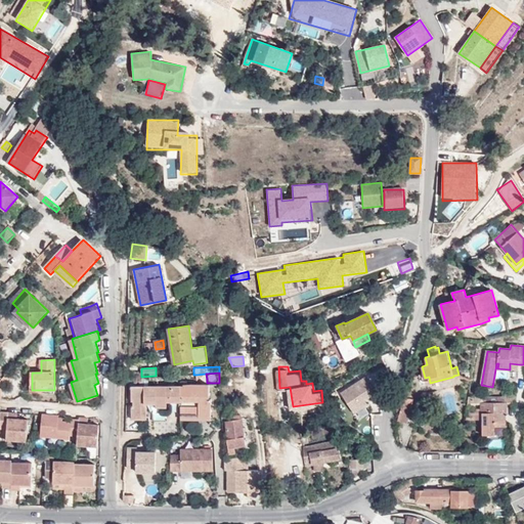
[(10,378),(7,374),(0,381),(0,382),(3,385),(10,378)]
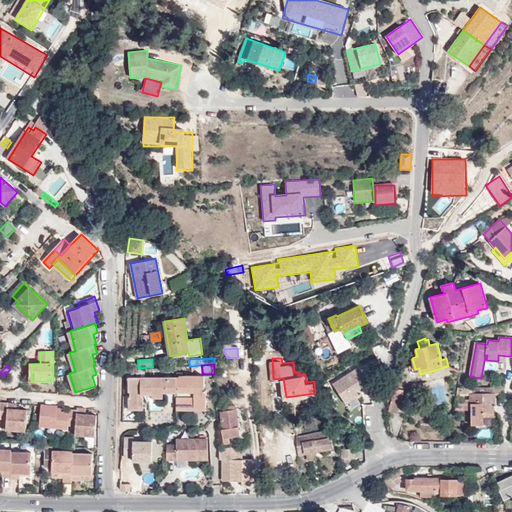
[(332,384),(347,406),(374,388),(359,366),(332,384)]
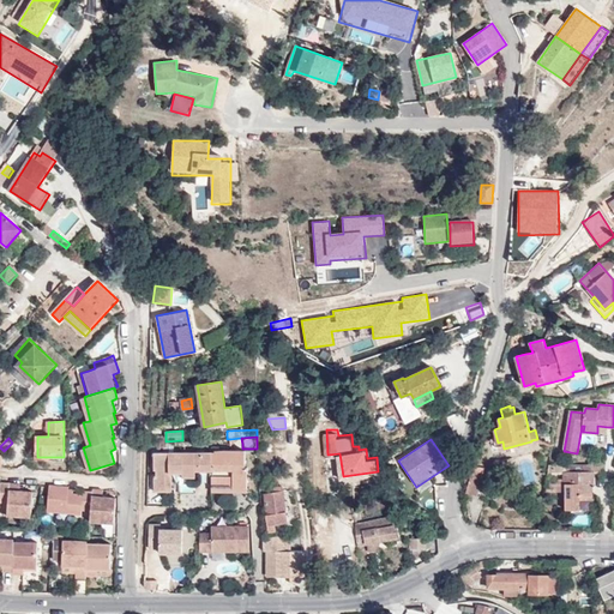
[(212,453),(212,470),(212,491),(227,491),(227,488),(247,488),(247,474),(248,474),(248,468),(246,468),(246,451),(218,451),(216,451),(216,453),(212,453)]
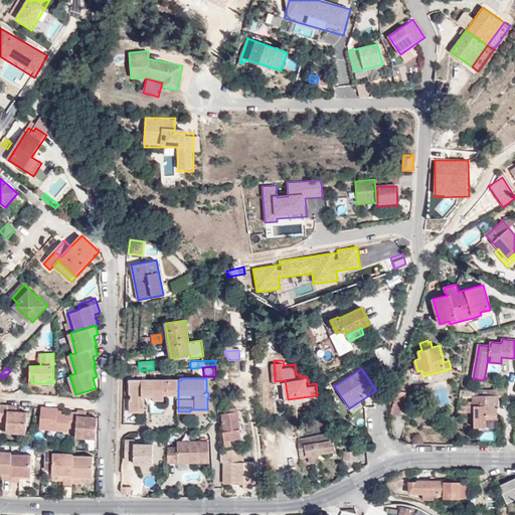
[(143,380),(130,380),(129,394),(132,394),(132,399),(129,398),(129,412),(140,412),(140,410),(145,410),(145,397),(143,397),(143,393),(143,380)]
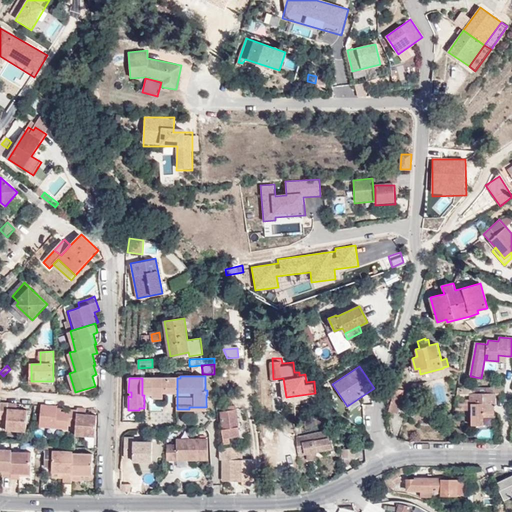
[(177,392),(177,378),(142,378),(142,391),(152,392),(153,398),(164,398),(163,392),(168,391),(168,392),(172,392),(177,392)]
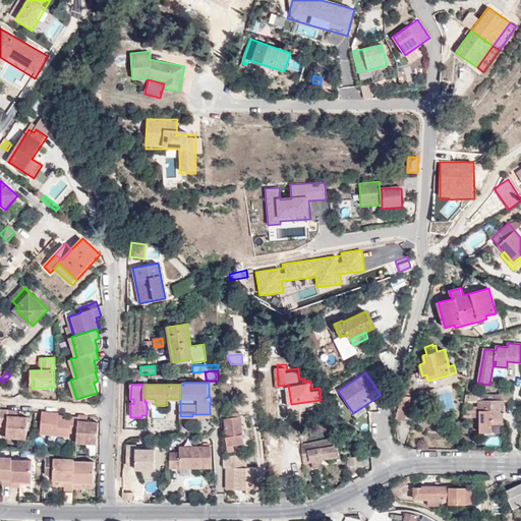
[(493,423),(503,423),(503,420),(504,420),(504,410),(505,410),(505,400),(504,400),(504,394),(479,395),(479,402),(479,424),(481,423),(481,432),(493,431),(493,423)]
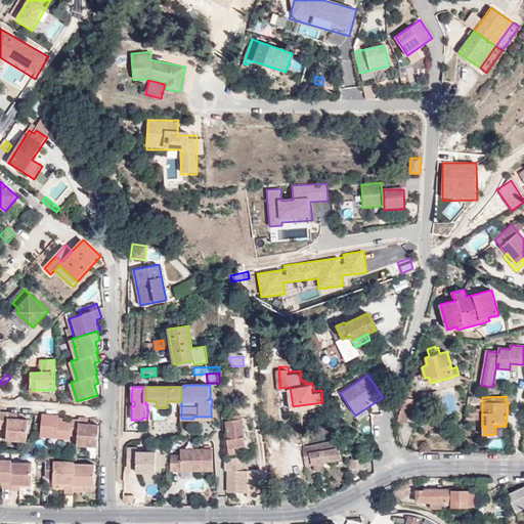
[(402,400),(397,421),(407,424),(411,408),(408,408),(410,402),(402,400)]
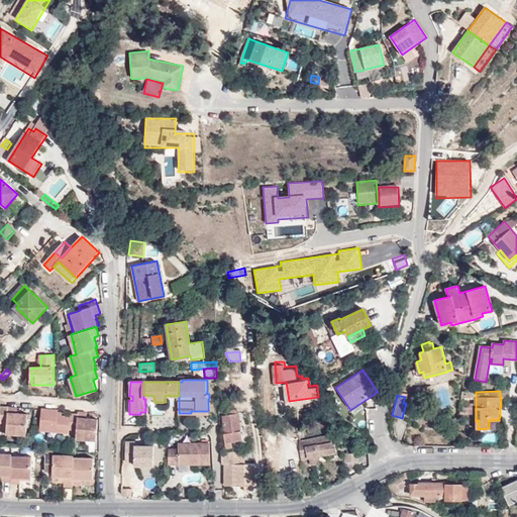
[(7,423),(9,407),(1,406),(1,409),(0,409),(0,425),(0,422),(7,423)]
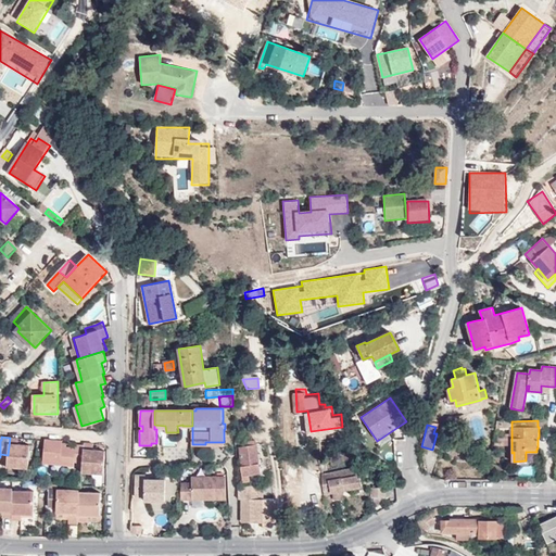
[(20,439),(10,438),(8,455),(8,466),(28,468),(30,445),(19,444),(20,439)]
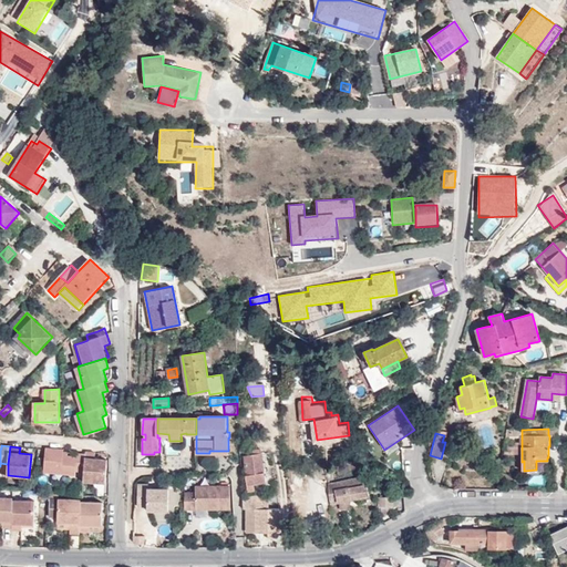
[(95,460),(95,453),(86,453),(86,454),(78,454),(78,457),(64,456),(64,449),(47,449),(44,471),(76,474),(76,470),(84,471),(83,480),(106,482),(107,462),(95,460)]
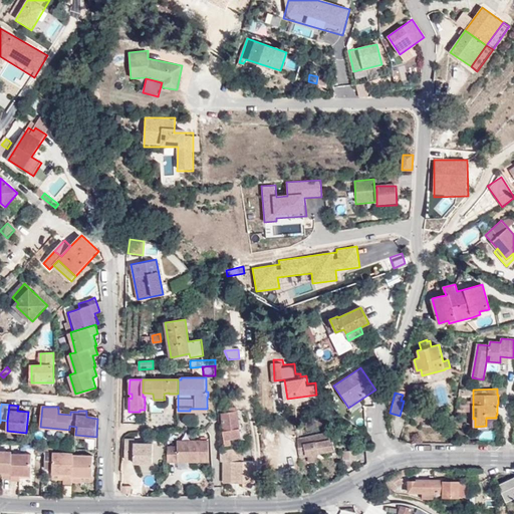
[(224,430),(226,445),(233,444),(232,438),(243,436),(241,427),(243,427),(242,418),(240,419),(238,410),(231,411),(223,412),(225,429),(224,430)]
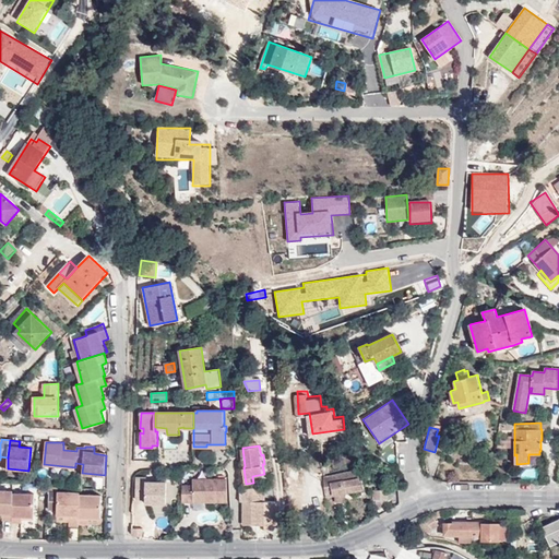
[(323,477),(325,497),(364,489),(360,480),(358,480),(356,471),(323,477)]
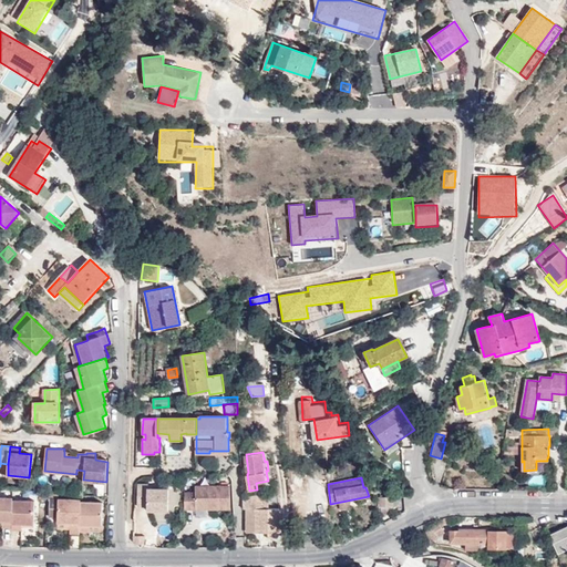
[(138,484),(135,508),(157,512),(155,523),(167,525),(174,491),(138,484)]
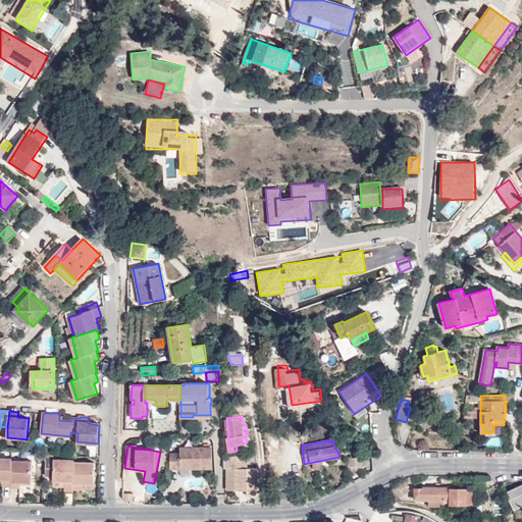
[(190,471),(212,471),(212,447),(178,448),(178,453),(169,453),(169,473),(190,473),(190,471)]
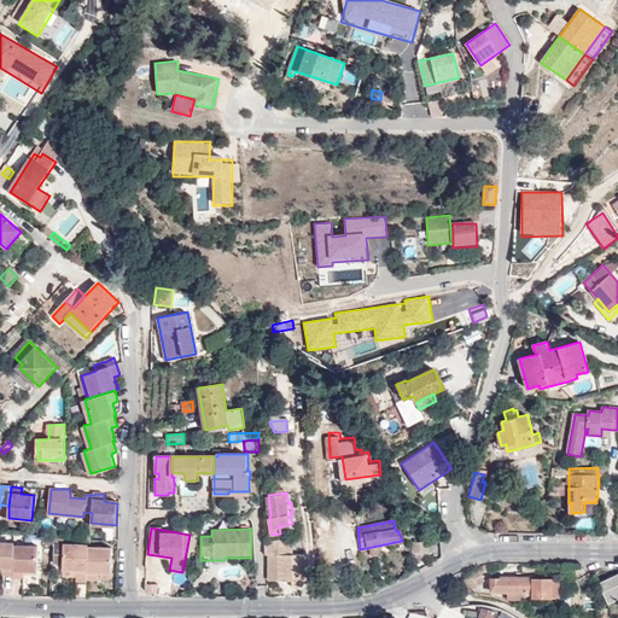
[(292,541),(280,543),(280,555),(292,554),(292,541)]
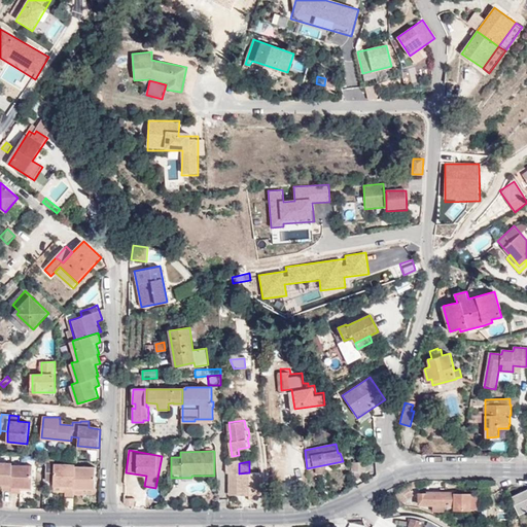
[(352,469),(365,469),(365,461),(352,461),(352,469)]
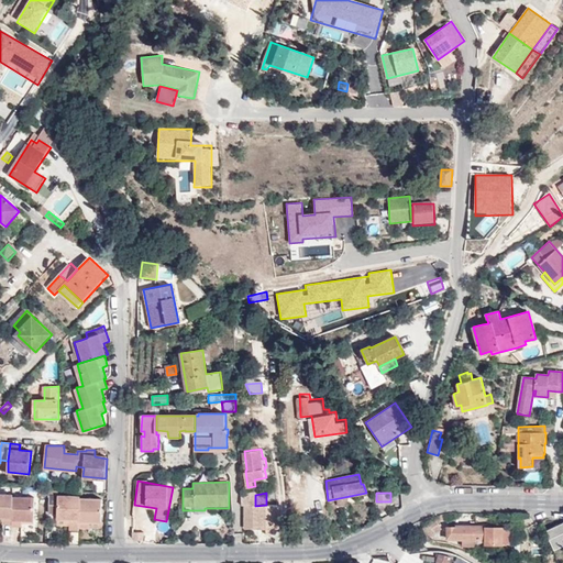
[(13,522),(13,496),(13,494),(0,494),(0,516),(3,517),(3,522),(13,522)]
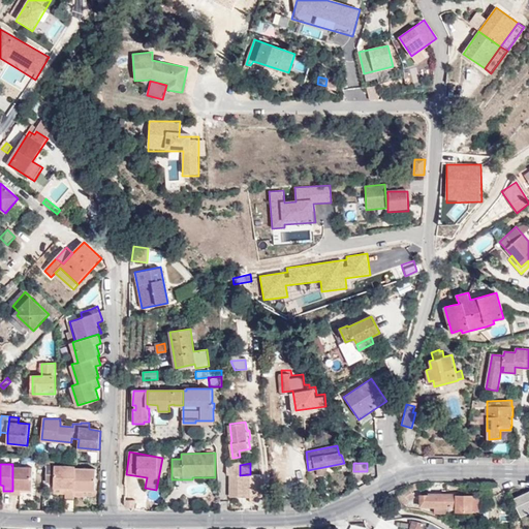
[(55,465),(54,487),(66,487),(66,493),(65,502),(74,502),(74,495),(84,495),(84,489),(96,490),(96,468),(75,468),(75,466),(55,465)]
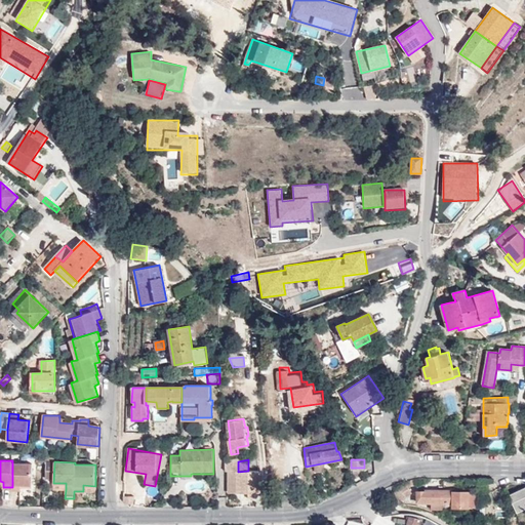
[(237,491),(237,492),(254,492),(261,492),(261,471),(248,471),(238,472),(238,461),(225,463),(226,471),(229,471),(237,471),(237,491)]
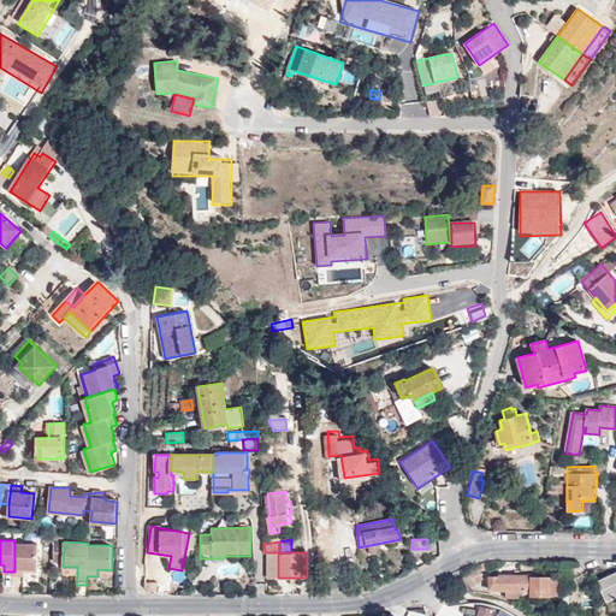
[(40,544),(15,543),(15,572),(15,576),(25,576),(25,573),(25,569),(39,569),(40,544)]
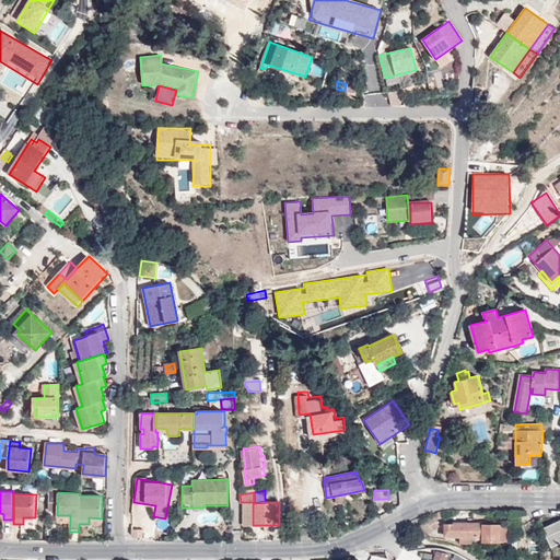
[(244,524),(253,524),(253,502),(244,502),(244,524)]
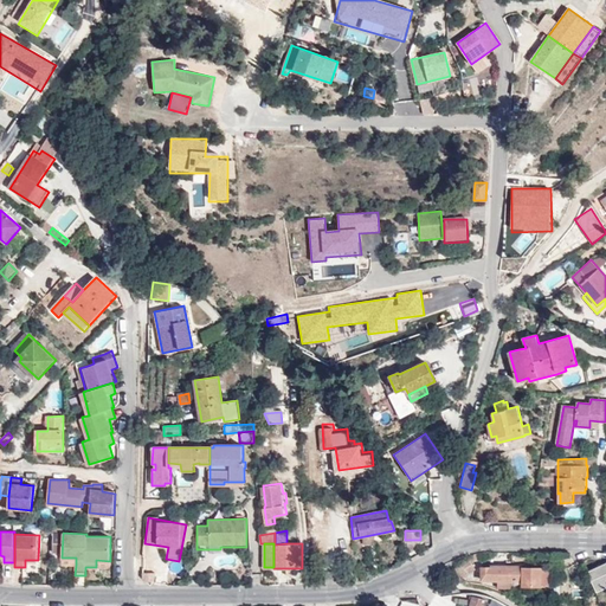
[(477,554),(468,556),(469,559),(457,565),(457,566),(453,571),(464,578),(476,569),(471,561),(478,559),(477,554)]
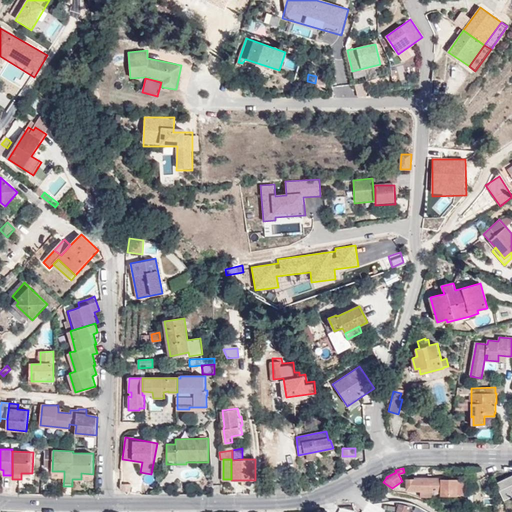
[(511,476),(496,483),(504,500),(511,496),(511,476)]
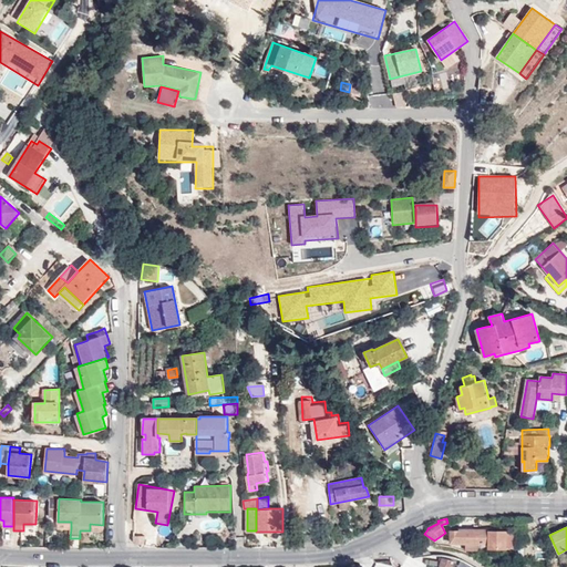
[(491,546),(497,546),(506,543),(506,532),(490,532),(490,529),(460,529),(460,531),(452,531),(452,540),(467,540),(480,542),(490,542),(491,546)]
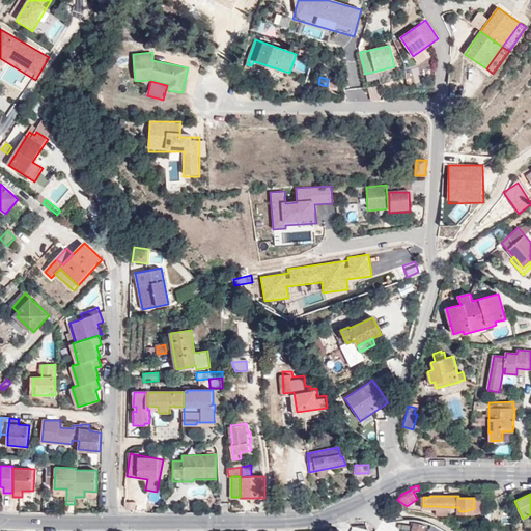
[(416,522),(412,530),(429,530),(431,527),(416,522)]
